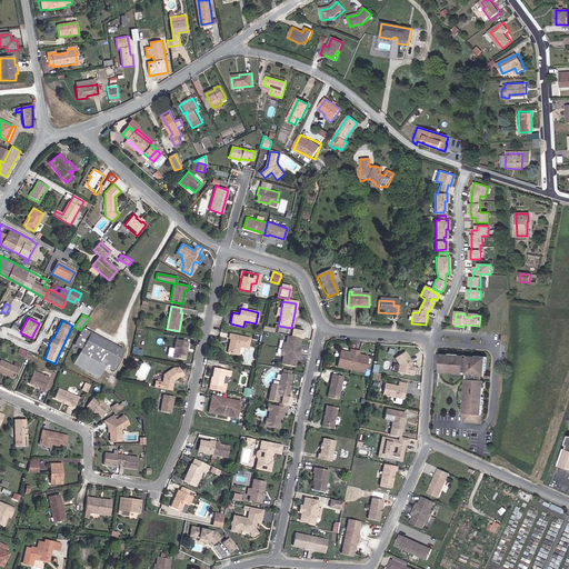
[(123,350),(82,329),(75,345),(81,348),(73,363),(99,377),(105,365),(113,369),(123,350)]
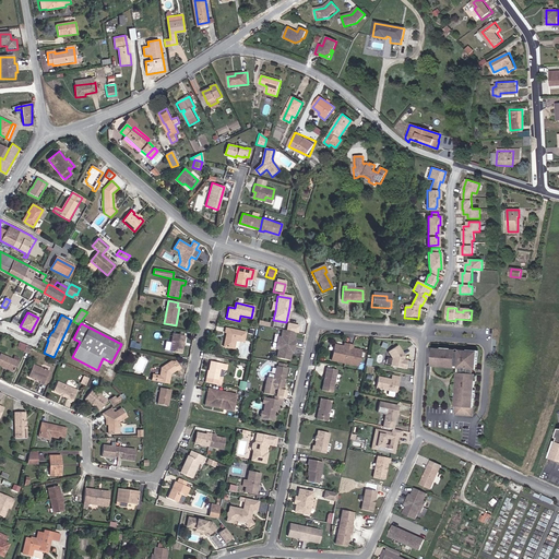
[(246,332),(225,328),(225,332),(227,333),(226,337),(225,337),(224,346),(234,348),(236,340),(244,342),(246,332)]
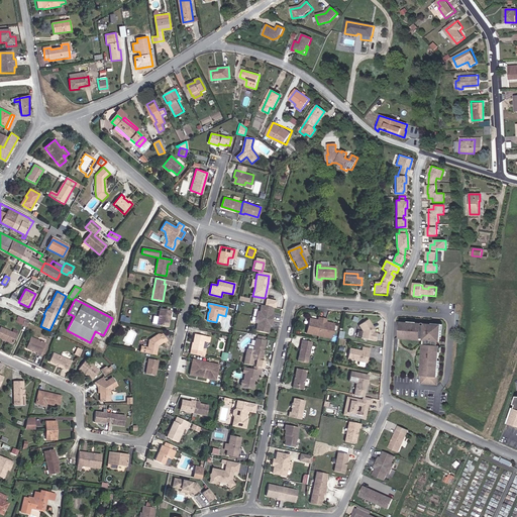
[(273,309),(265,307),(261,306),(259,314),(256,325),(255,332),(268,334),(269,326),(271,317),(273,309)]
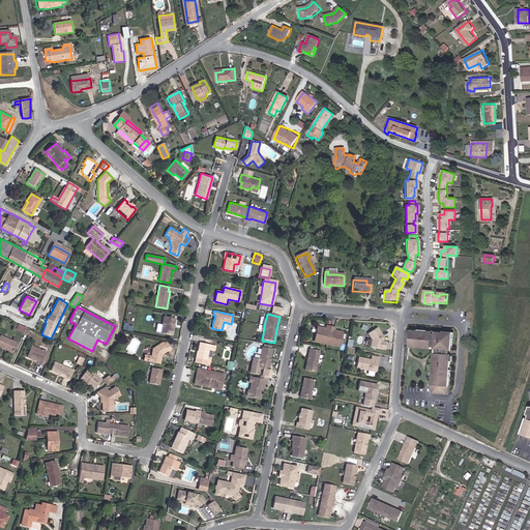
[(172,334),(175,318),(164,316),(162,332),(172,334)]
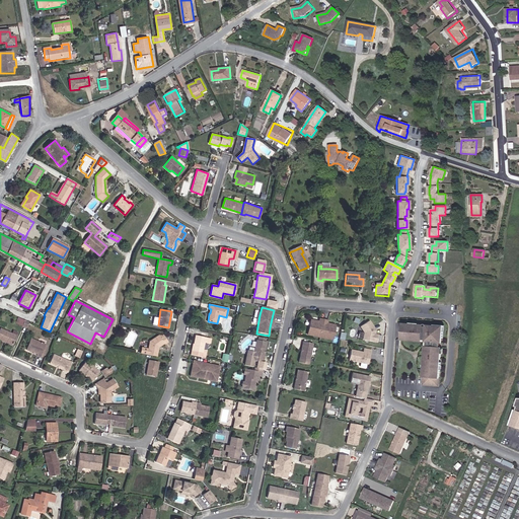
[(21,325),(24,319),(18,317),(15,323),(21,325)]
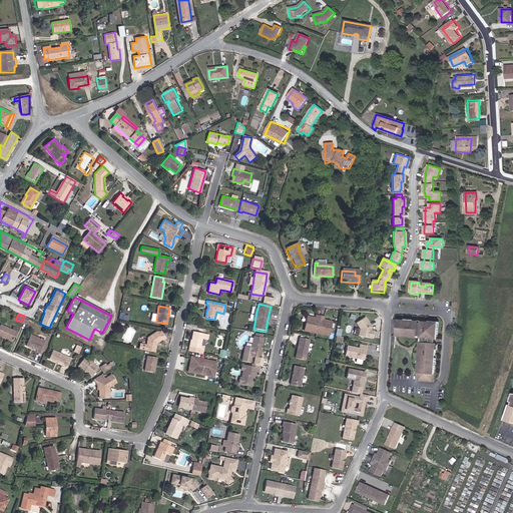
[(307,318),(304,333),(328,338),(331,323),(323,321),(323,318),(315,317),(315,320),(307,318)]
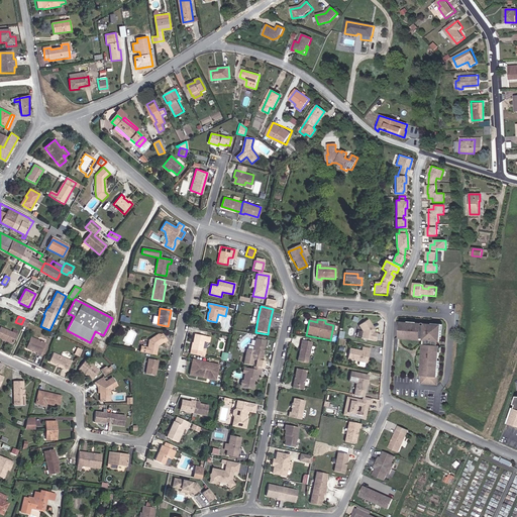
[(362,332),(360,339),(375,342),(375,341),(376,334),(373,334),(373,330),(367,320),(357,326),(362,332)]
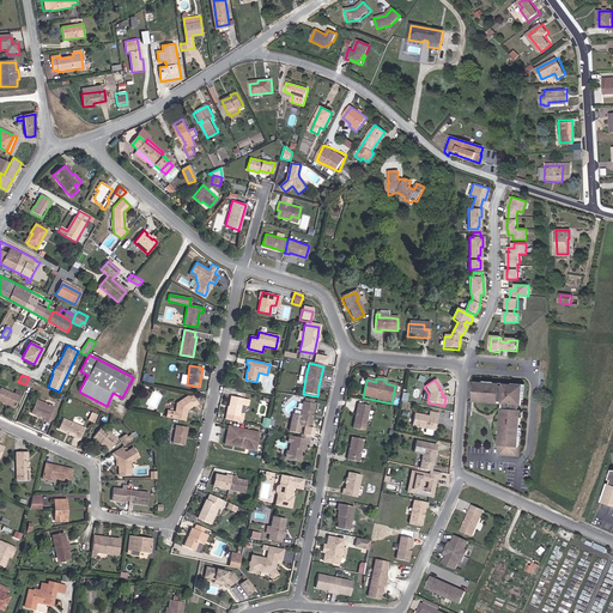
[(521,405),(522,393),(520,393),(520,387),(504,386),(504,387),(499,387),(499,386),(490,384),(490,387),(485,386),(485,384),(475,383),(474,402),(484,402),(484,401),(489,401),(489,404),(498,404),(498,402),(503,402),(503,404),(509,405),(508,410),(503,410),(503,417),(502,417),(501,430),(502,430),(502,436),(501,436),(499,439),(503,439),(503,443),(499,443),(499,453),(517,455),(519,437),(517,437),(517,431),(520,431),(520,418),(519,418),(520,411),(516,411),(516,405),(521,405)]
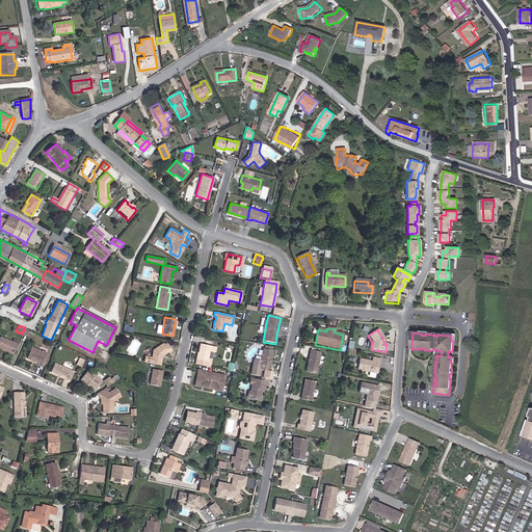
[(4,348),(14,352),(17,344),(0,337),(0,347),(3,349),(4,348)]
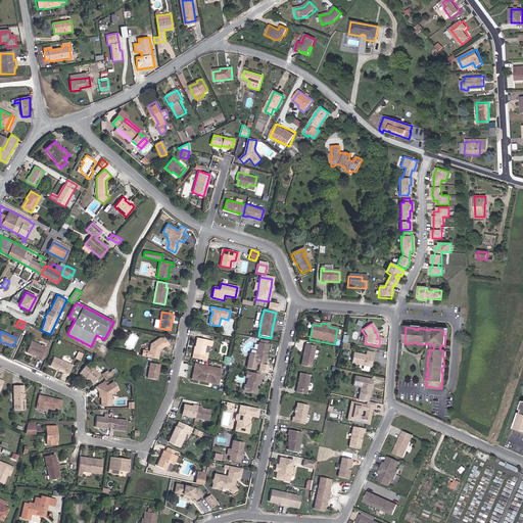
[(141,355),(158,359),(159,352),(158,351),(158,350),(165,346),(165,347),(170,344),(164,338),(160,337),(150,344),(149,351),(143,349),(141,355)]
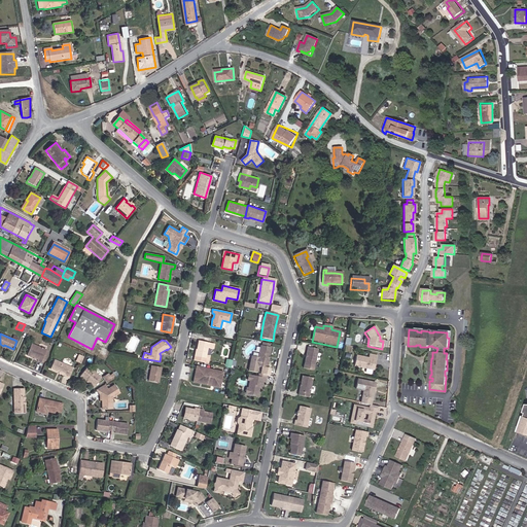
[(199,341),(195,360),(205,362),(205,358),(208,348),(213,349),(214,344),(199,341)]
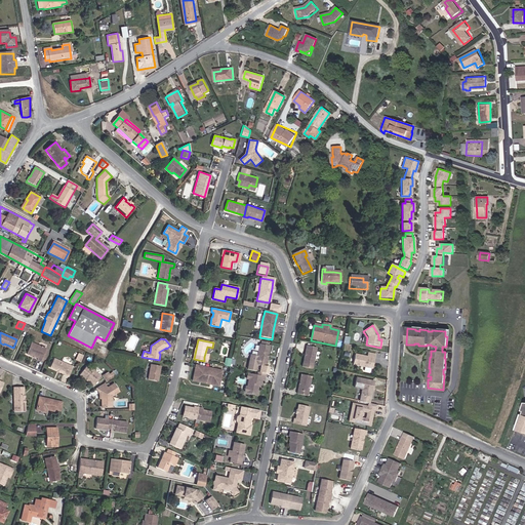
[(27,354),(32,356),(35,357),(38,358),(37,360),(41,361),(46,349),(31,342),(27,354)]
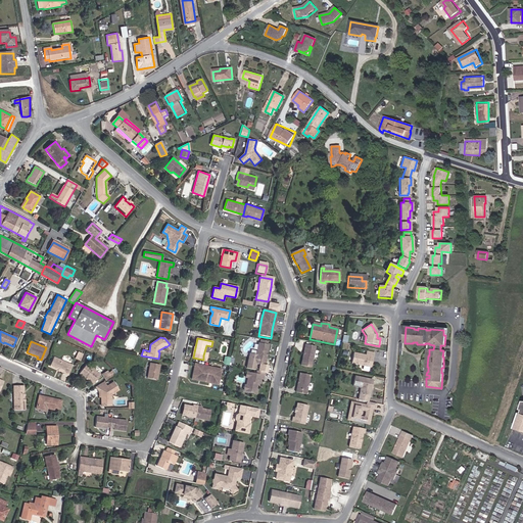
[(264,367),(268,346),(257,344),(254,365),(264,367)]
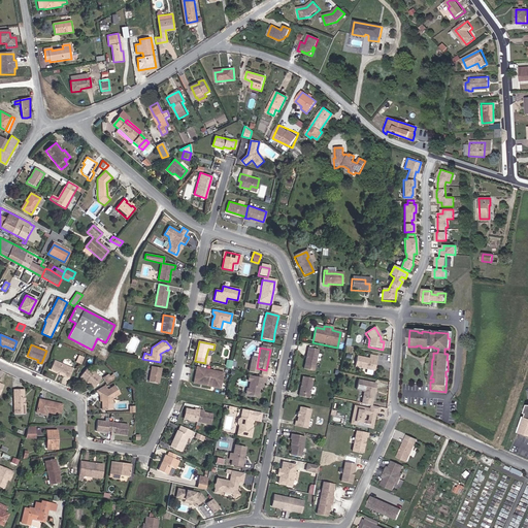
[(303,370),(315,372),(319,351),(307,349),(303,370)]
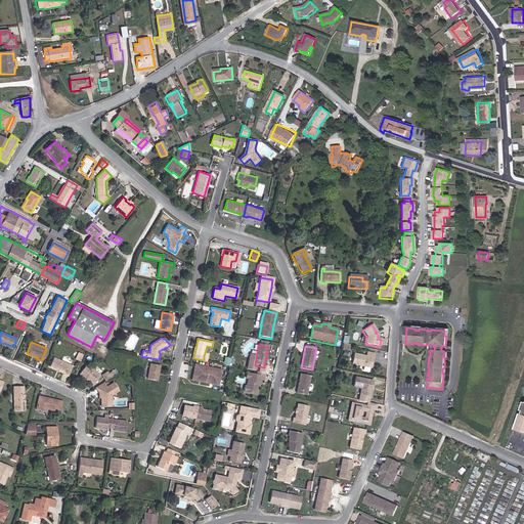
[(370,368),(373,359),(374,359),(375,355),(366,353),(365,357),(353,354),(351,364),(370,368)]
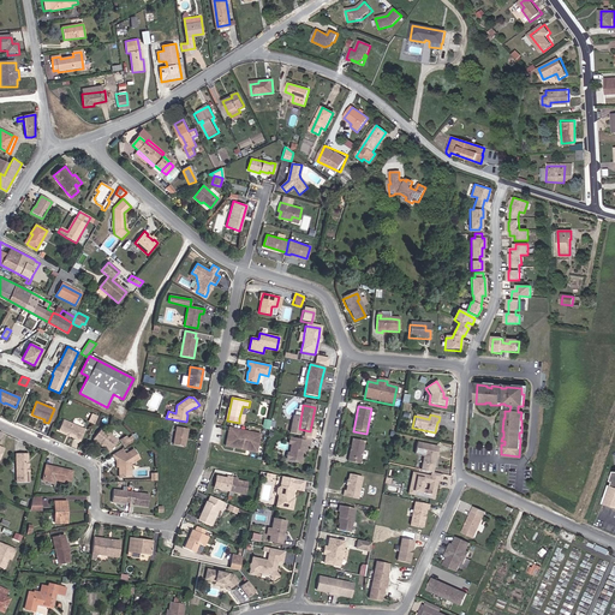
[(79,441),(84,429),(64,421),(59,430),(76,439),(76,440),(79,441)]
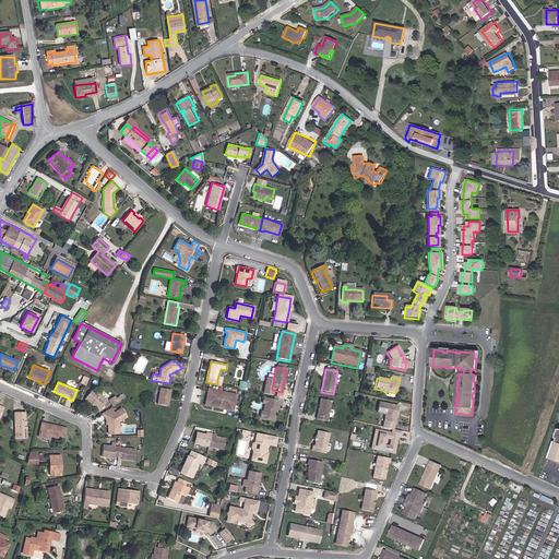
[(168,406),(170,390),(161,388),(157,404),(168,406)]
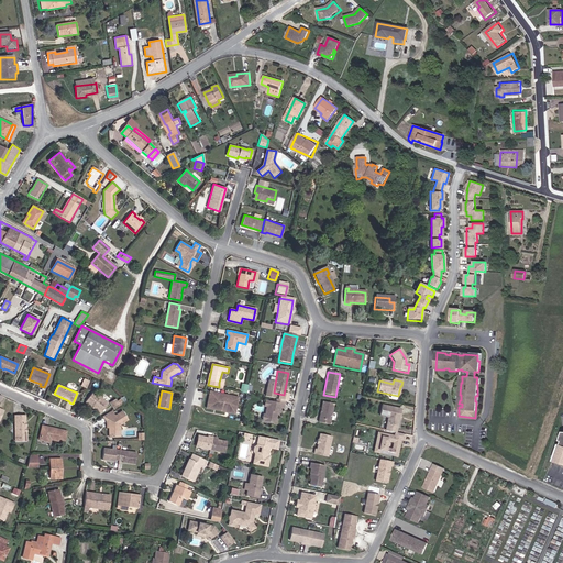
[(101,412),(108,404),(92,392),(86,401),(101,412)]
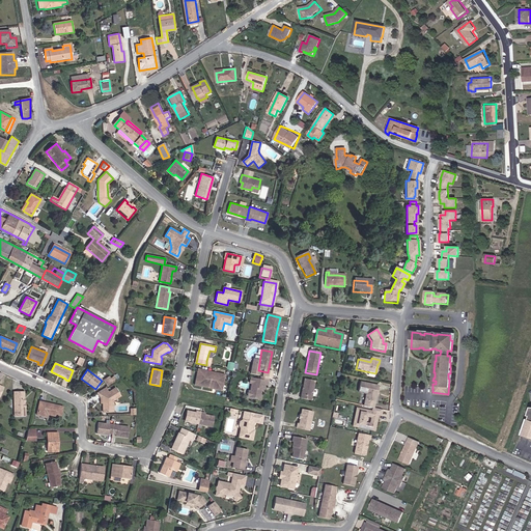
[(222,390),(225,374),(198,369),(194,385),(222,390)]
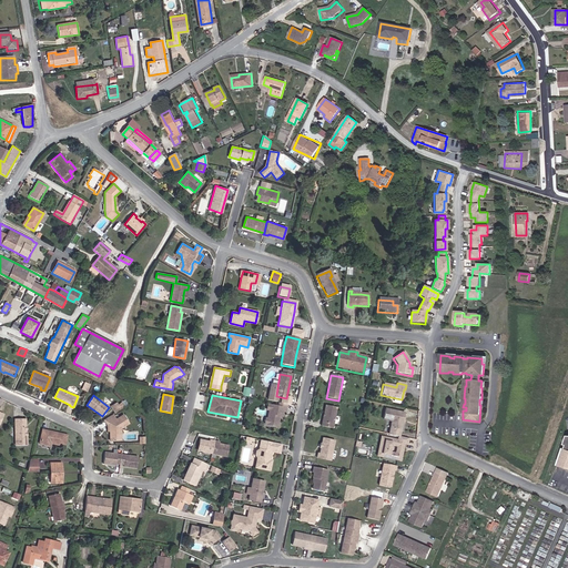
[(111,406),(115,413),(121,409),(118,405),(117,402),(111,406)]
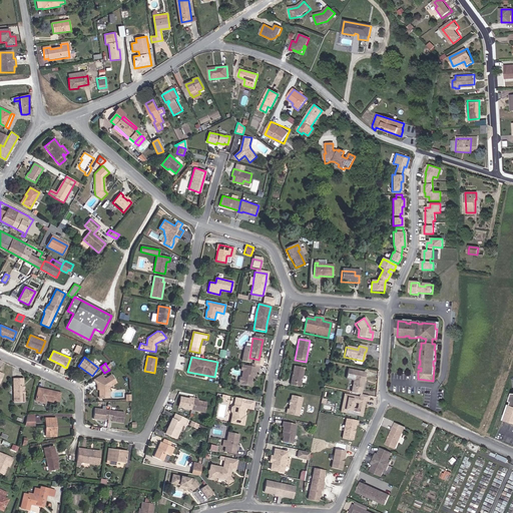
[(258,370),(242,367),(241,372),(242,372),(241,380),(241,381),(240,385),(249,387),(251,380),(250,378),(250,377),(254,378),(255,374),(257,374),(258,370)]
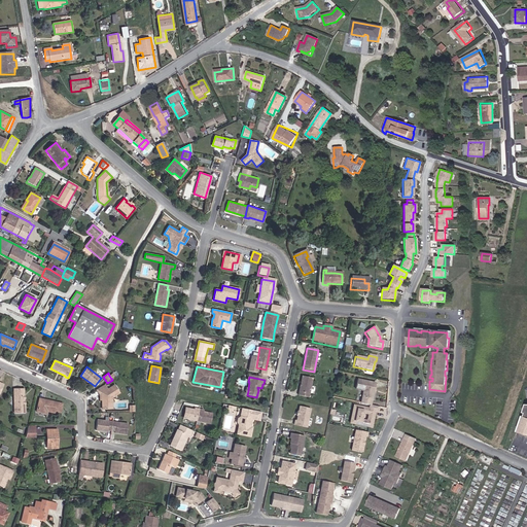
[(309,398),(312,379),(302,377),(297,396),(309,398)]
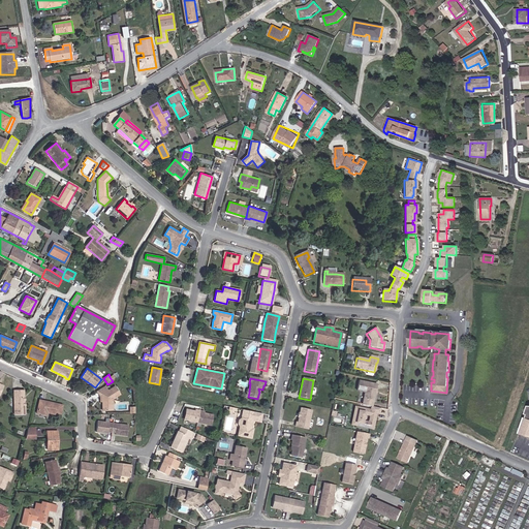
[(374,391),(375,384),(358,381),(356,391),(364,393),(362,405),(371,407),(373,395),(373,393),(373,391),(374,391)]
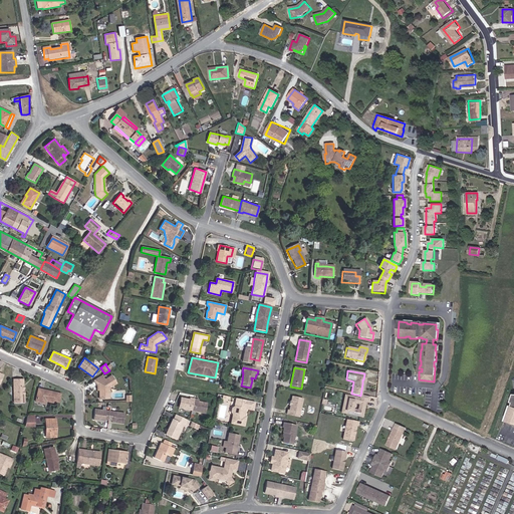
[(99,383),(105,379),(102,374),(93,380),(99,383)]
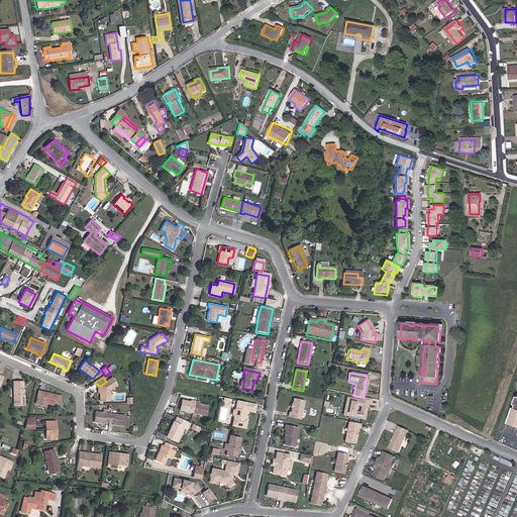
[(100,401),(108,401),(108,393),(109,390),(110,390),(117,386),(112,378),(106,382),(100,386),(100,401)]
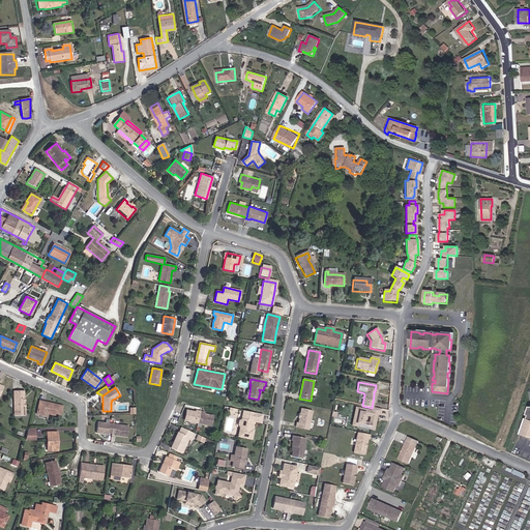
[(25,415),(25,406),(23,406),(23,405),(24,403),(24,401),(25,400),(25,399),(24,398),(24,390),(13,390),(15,415),(25,415)]
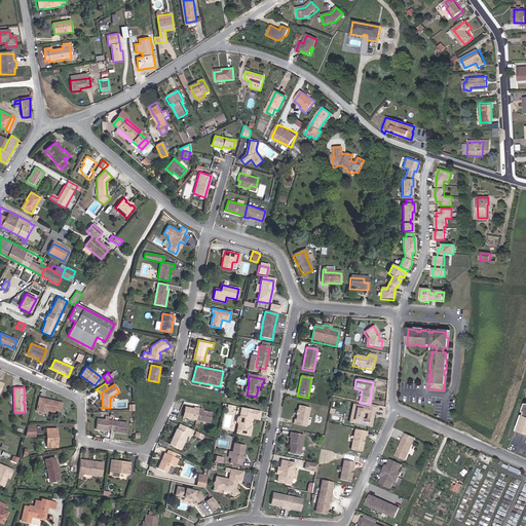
[(36,410),(46,413),(47,410),(60,413),(62,403),(39,398),(36,410)]
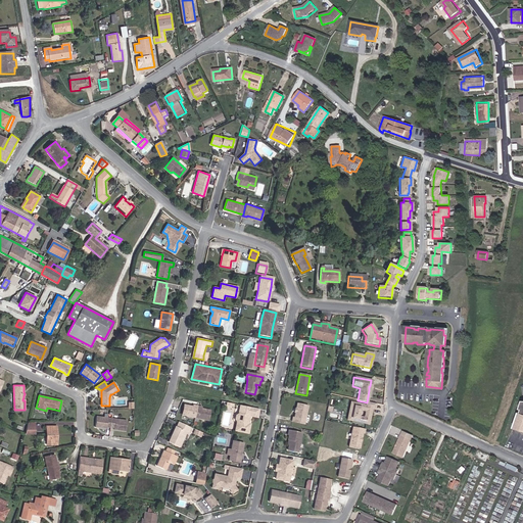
[(369,425),(372,409),(375,410),(376,405),(367,402),(366,407),(354,403),(351,421),(369,425)]
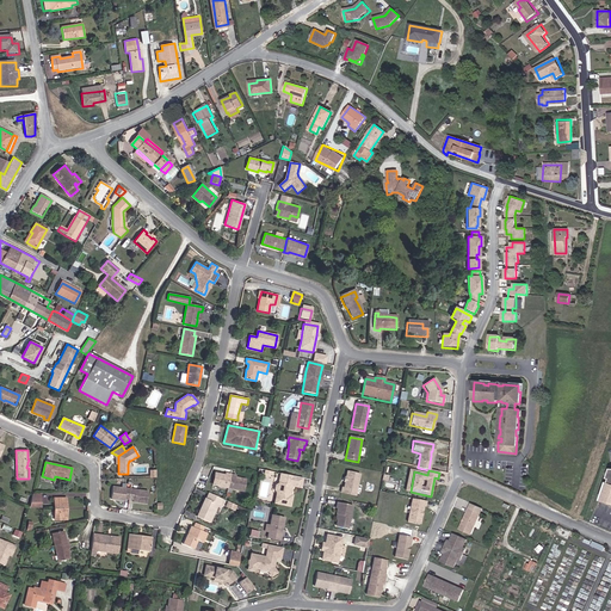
[(359,475),(347,473),(344,489),(341,489),(340,494),(356,497),(359,475)]
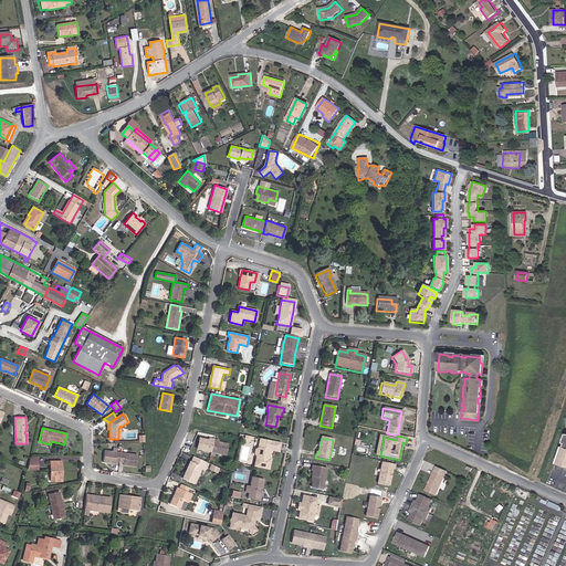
[(224,458),(228,443),(200,439),(198,452),(224,458)]
